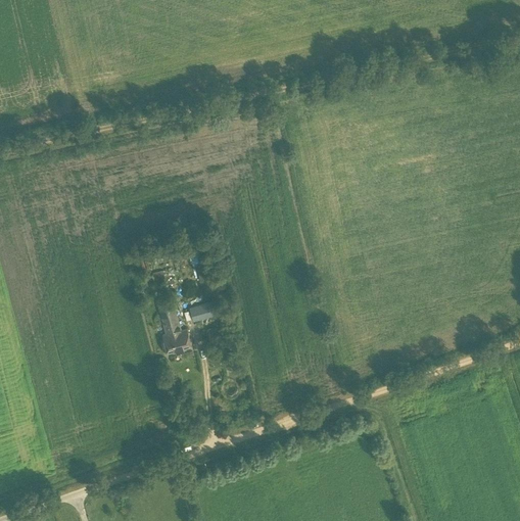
[(159,258),(152,261),(154,268),(161,267),(159,258)]
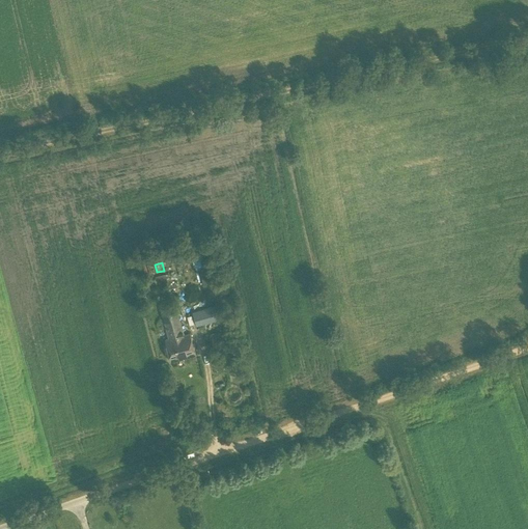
[(154,283),(165,281),(163,272),(151,275),(154,283)]
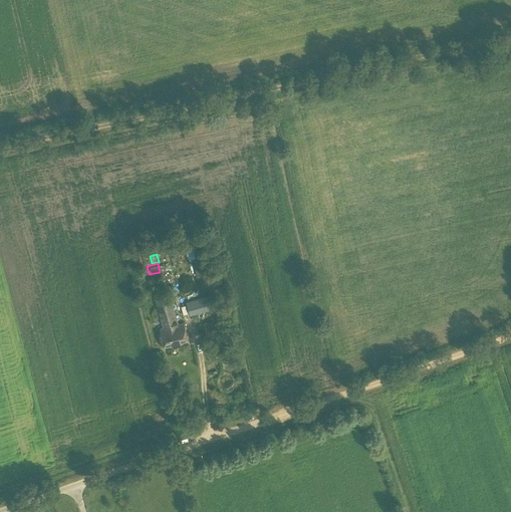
[(188,313),(216,305),(212,291),(184,299),(188,313)]
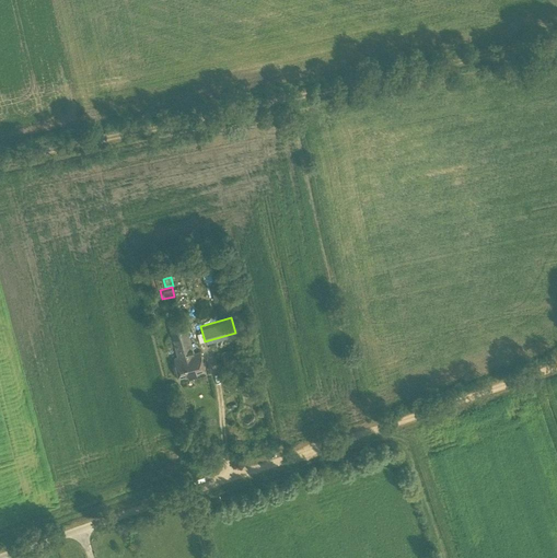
[(190,350),(182,318),(166,322),(175,355),(171,356),(177,379),(204,372),(198,349),(190,350)]
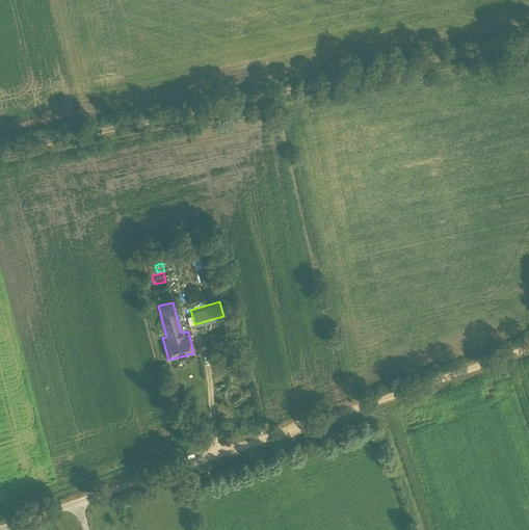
[(211,345),(231,340),(228,328),(208,335),(211,345)]
